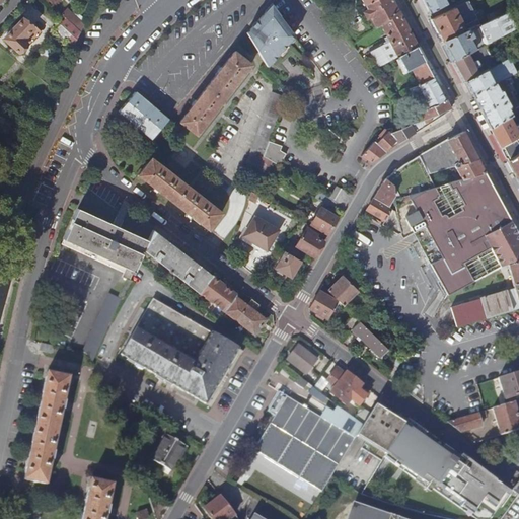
[(372,20),(376,27),(381,24),(398,11),(394,3),(392,0),(375,0),(366,5),(368,9),(364,12),(367,18),(372,16),(373,19),(372,20)]
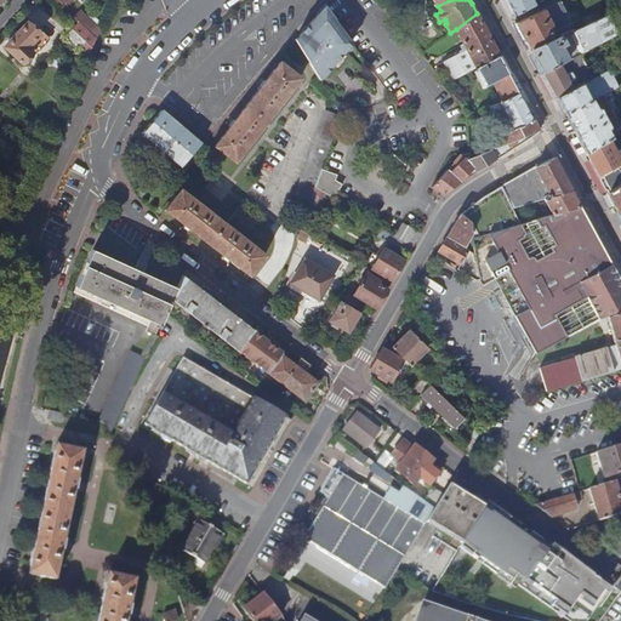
[(506,0),(514,15),(533,5),(530,0),(506,0)]
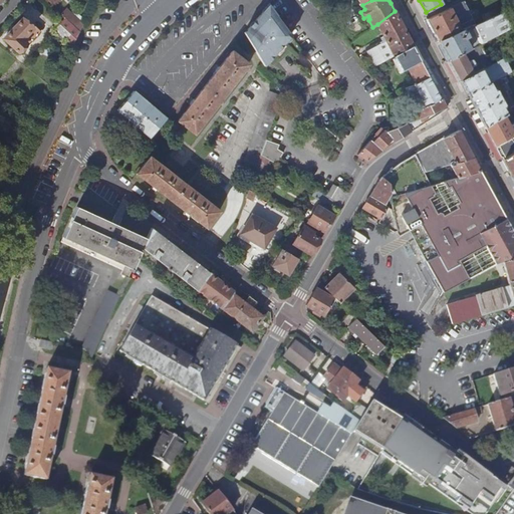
[(474,24),(462,1),(429,18),(434,28),(440,40),(471,25),(474,24)]
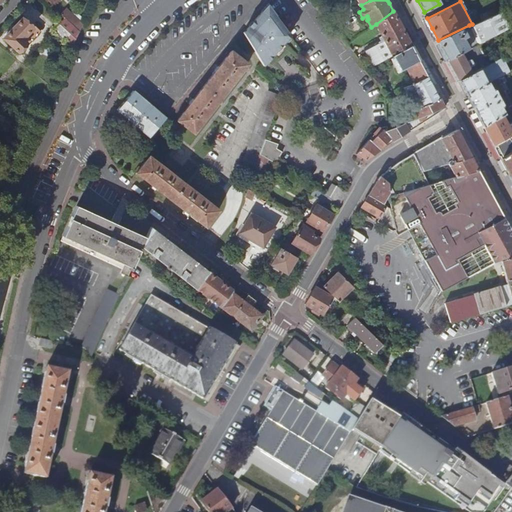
[(290,35),(268,5),(254,20),(253,21),(255,23),(249,29),(248,27),(243,33),(256,55),(263,65),(290,35)]
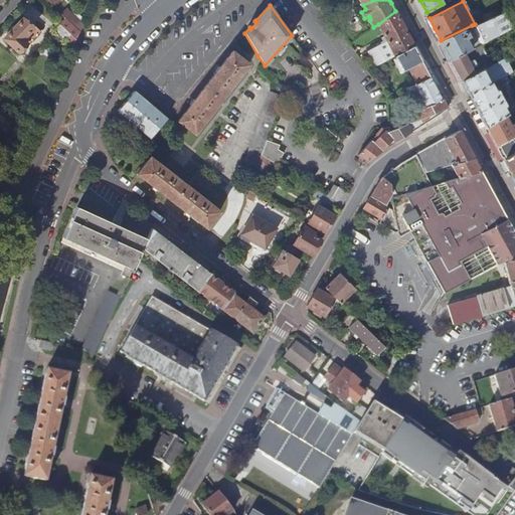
[(482,14),(484,19),(498,13),(496,8),(482,14)]
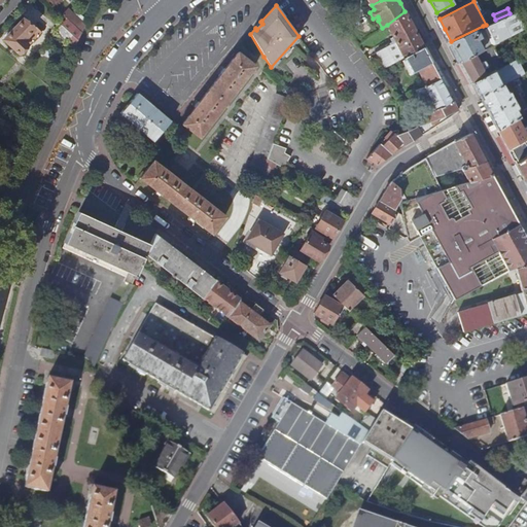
[(68,10),(62,15),(66,19),(82,35),(86,27),(68,10)]
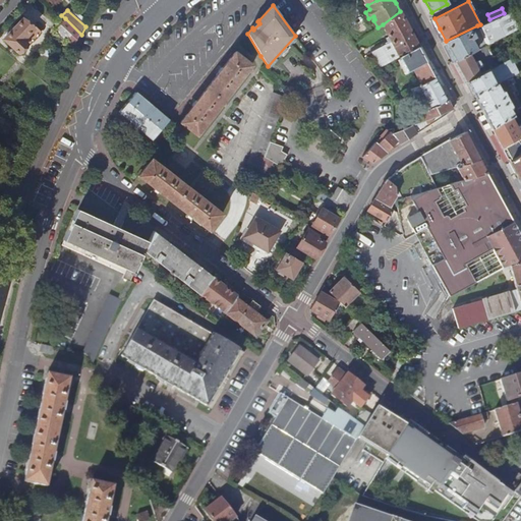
[(392,42),(388,43),(372,52),(380,67),(400,57),(419,47),(410,30),(400,11),(383,24),(389,36),(392,42)]
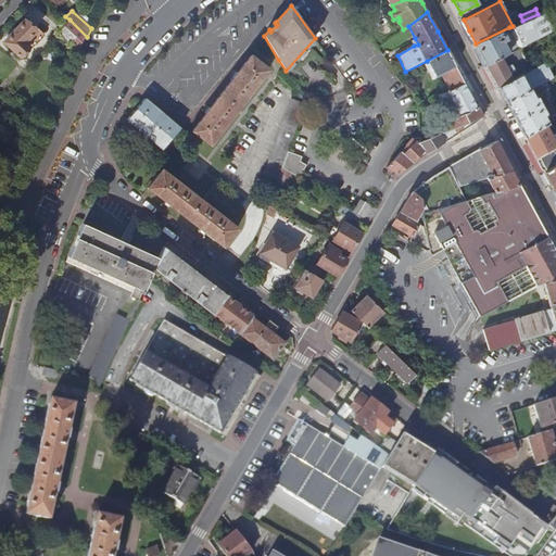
[(25,20),(24,21),(36,32),(24,43),(27,48),(41,33),(26,19),(25,20)]
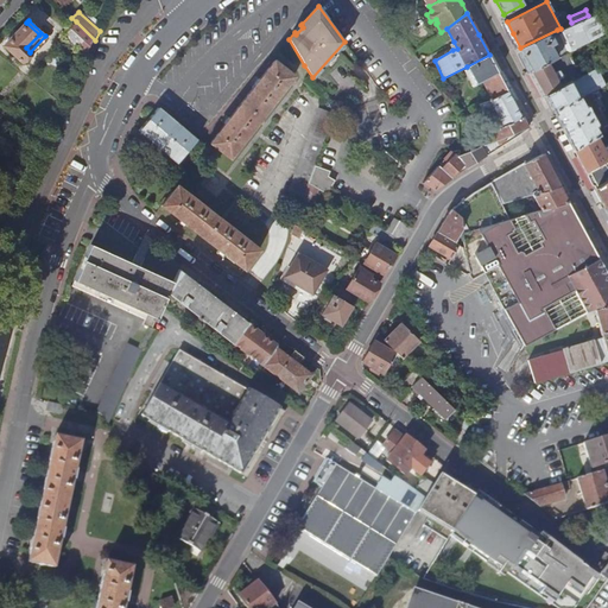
[(64,39),(78,52),(80,51),(88,57),(94,43),(95,40),(76,21),(70,30),(64,39)]
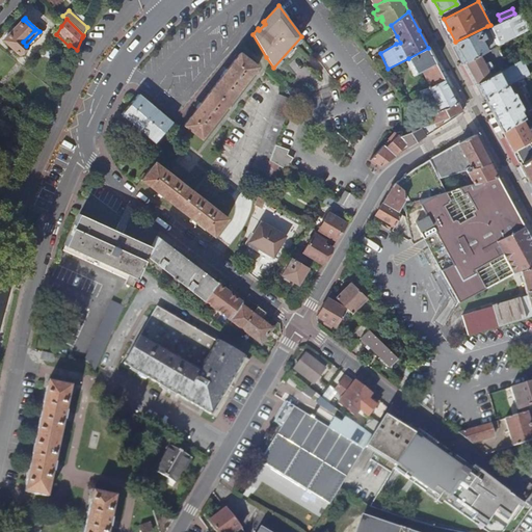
[(19,54),(26,46),(23,42),(34,30),(23,20),(19,24),(4,40),(19,54)]
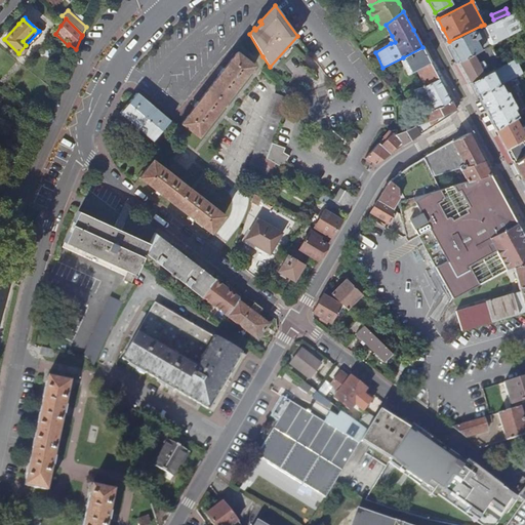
[(479,33),(485,30),(484,25),(481,26),(449,41),(452,45),(454,51),(459,61),(480,50),(478,46),(488,40),(486,35),(475,40),(472,34),(476,32),(479,33)]
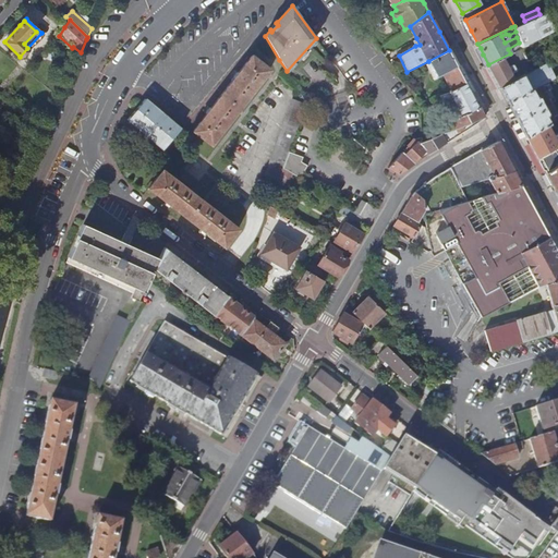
[(524,56),(520,47),(510,53),(488,64),(495,76),(500,87),(514,80),(507,65),(514,62),(514,60),(524,56)]
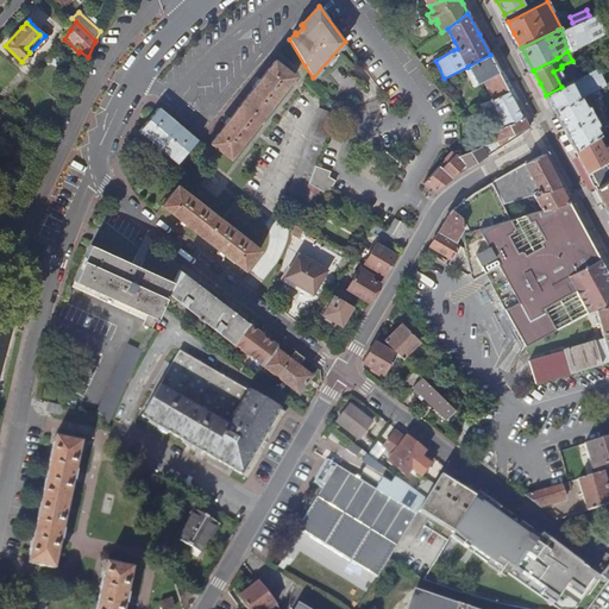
[(468,67),(477,85),(484,81),(500,73),(495,64),(490,55),(468,67)]
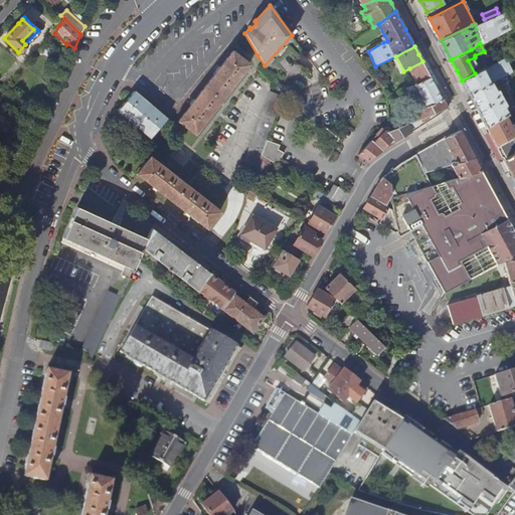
[(178,121),(195,134),(249,64),(232,51),(220,67),(219,66),(217,69),(215,70),(216,72),(195,100),(194,100),(192,101),(190,104),(191,105),(178,121)]
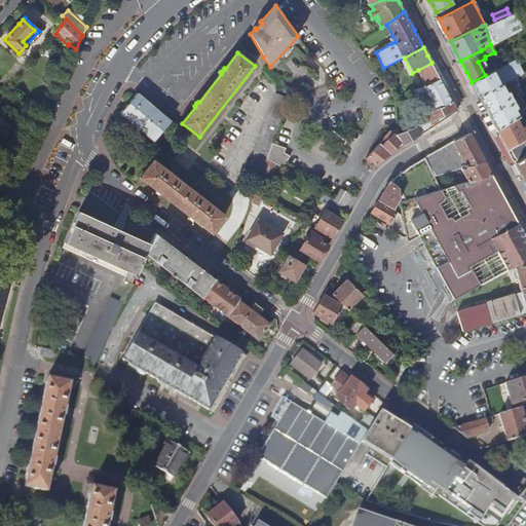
[(480,97),(512,80),(524,74),(516,59),(485,75),(472,82),(476,89),(480,97)]
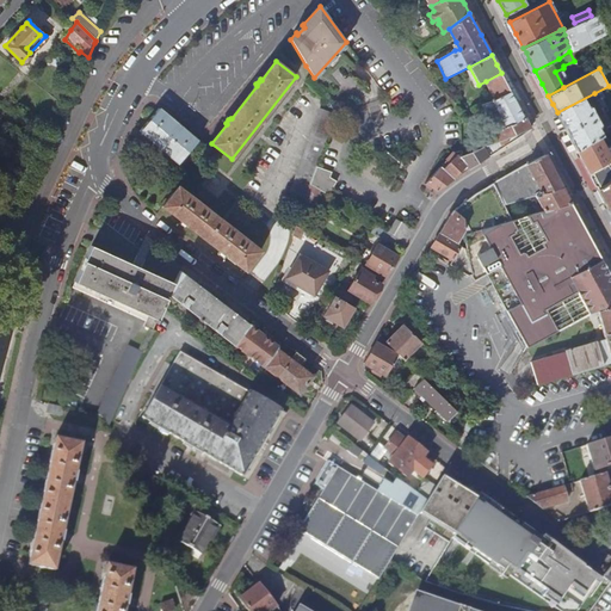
[(481,105),(486,113),(495,109),(498,110),(498,112),(506,125),(524,117),(523,115),(512,94),(501,73),(486,81),(495,99),(481,105)]
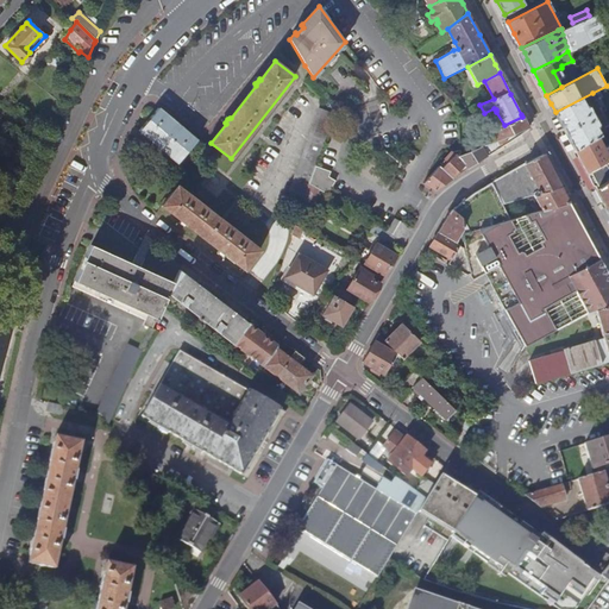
[(608,125),(592,93),(556,112),(564,130),(575,150),(597,138),(600,137),(600,136),(602,135),(608,130),(608,125)]
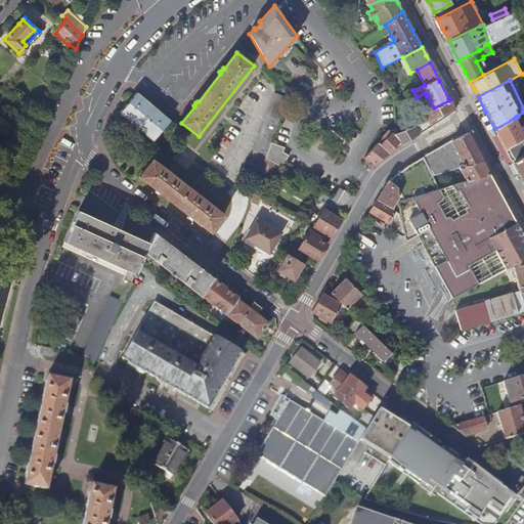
[(154,140),(170,121),(154,106),(136,93),(120,113),(154,140)]
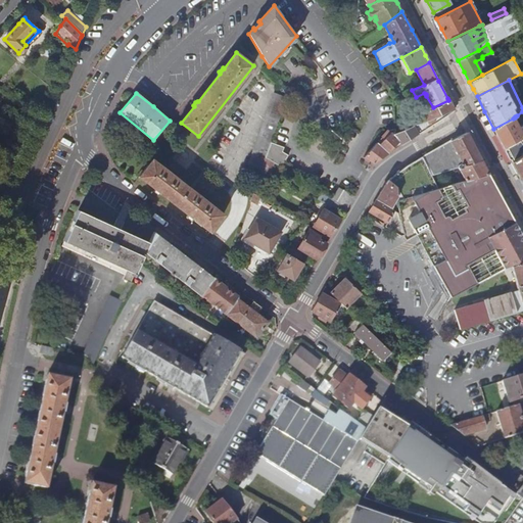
[(247,165),(262,171),(266,159),(271,144),(287,98),(274,94),(247,165)]
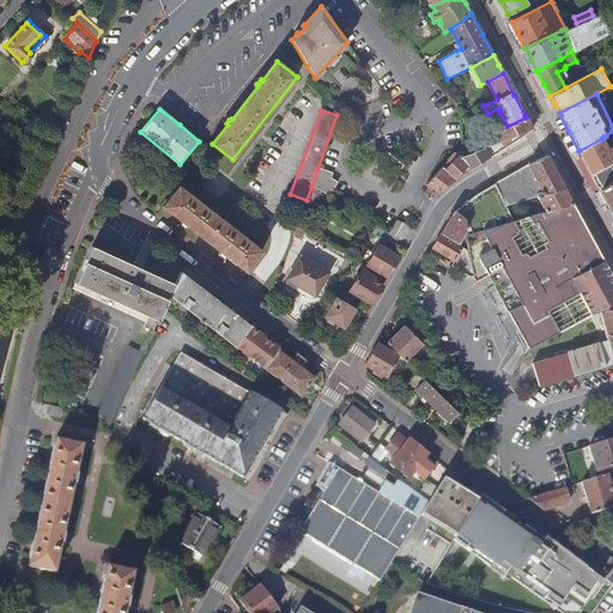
[(490,135),(495,144),(532,129),(529,123),(526,117),(508,126),(508,127),(490,135)]
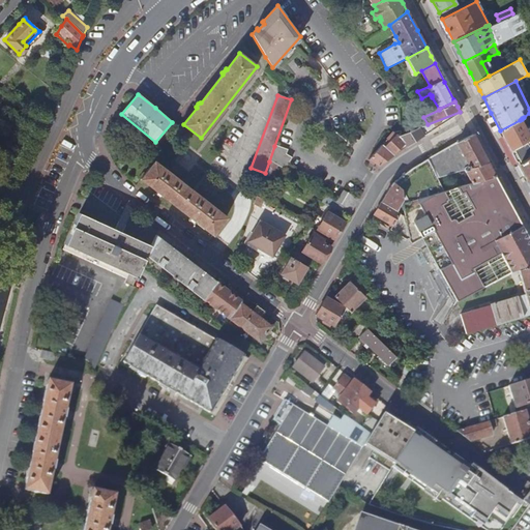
[(400,129),(395,131),(395,134),(389,140),(387,139),(382,145),(393,155),(444,121),(461,112),(460,112),(428,124),(401,136),(400,129)]
